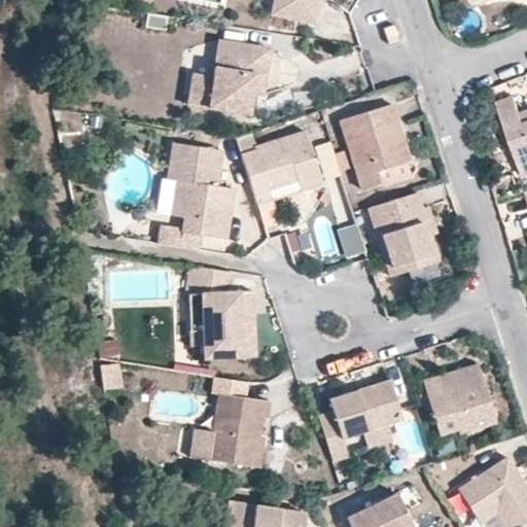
[(274,0),(271,14),(273,16),(275,16),(315,25),(319,2),(322,0),(274,0)]
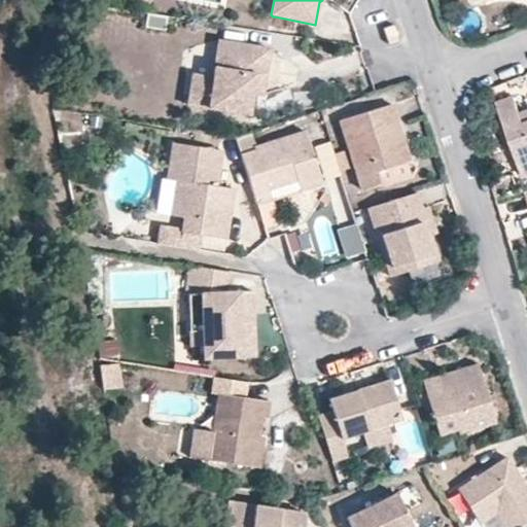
[(272,47),(221,39),(216,76),(195,73),(191,105),(251,114),(254,94),(257,74),(268,75),(272,47)]
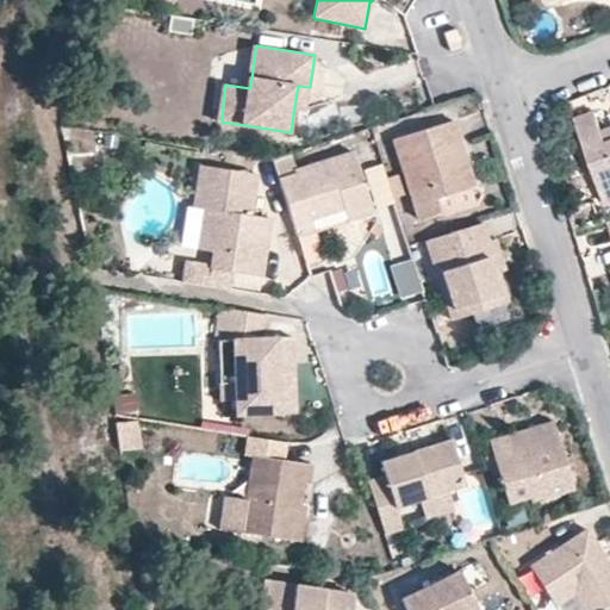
[(310,87),(298,86),(294,109),(306,110),(310,87)]
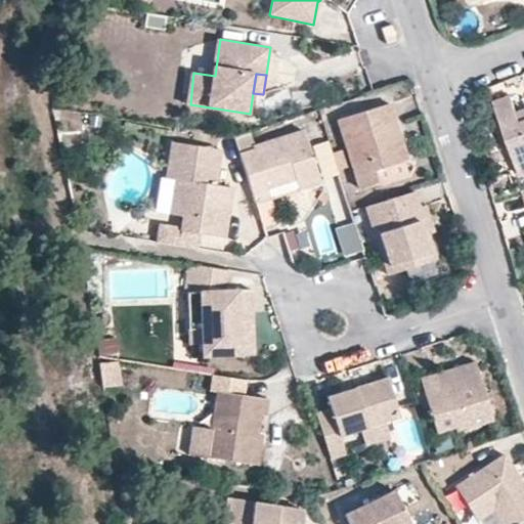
[(523,118),(520,120),(517,111),(515,103),(511,93),(492,99),(497,114),(512,150),(519,172),(523,169),(523,118)]
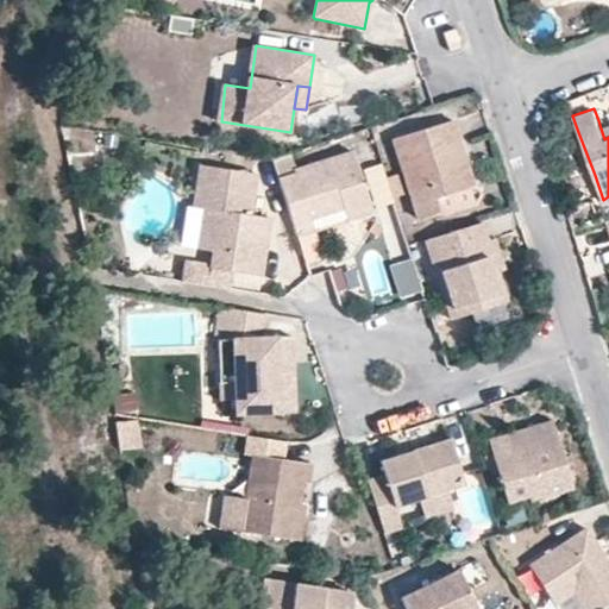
[(466,165),(459,159),(453,144),(460,142),(454,120),(403,136),(407,151),(399,152),(406,175),(419,218),(440,211),(435,196),(446,193),(473,184),(468,165),(466,165)]
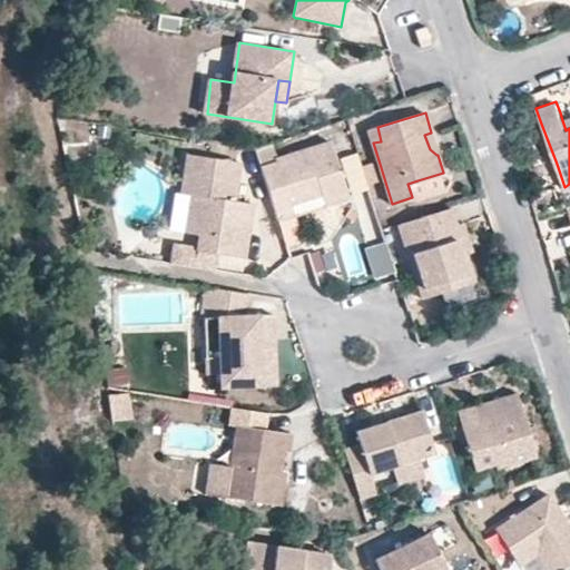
[(373,143),(381,141),(377,127),(369,129),(373,143)]
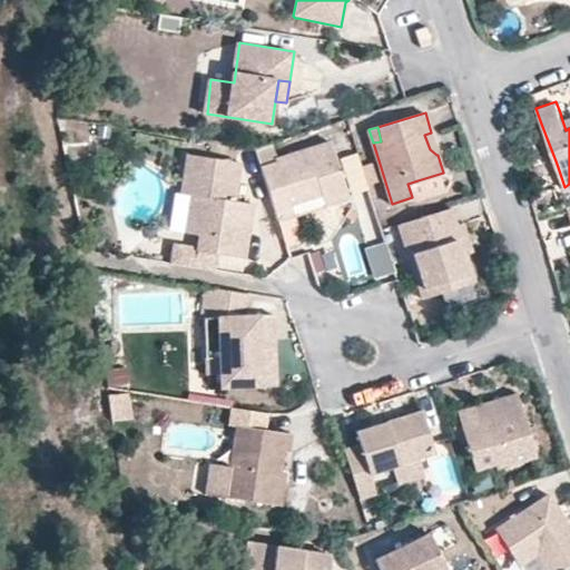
[(436,155),(438,155),(431,133),(424,135),(430,149),(436,155)]
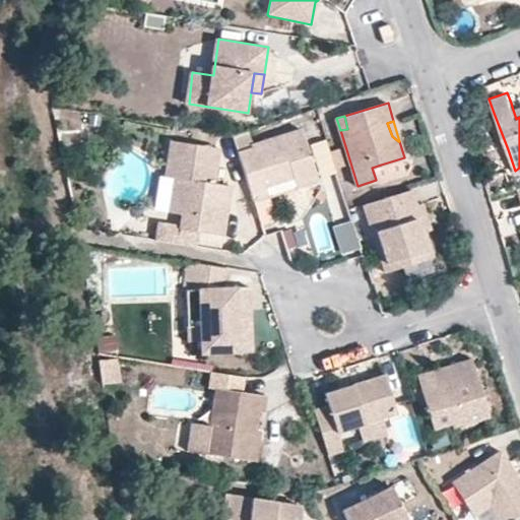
[(268,196),(266,187),(294,178),(297,187),(318,180),(302,130),(250,147),(250,148),(238,152),(254,201),(268,196)]
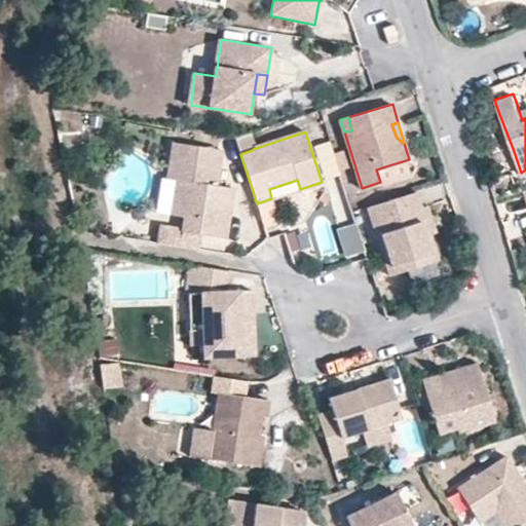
[(165,178),(175,179),(172,198),(171,212),(186,215),(196,217),(194,232),(224,236),(226,224),(223,221),(212,214),(214,200),(230,202),(232,186),(215,183),(221,148),(172,140),(165,178)]
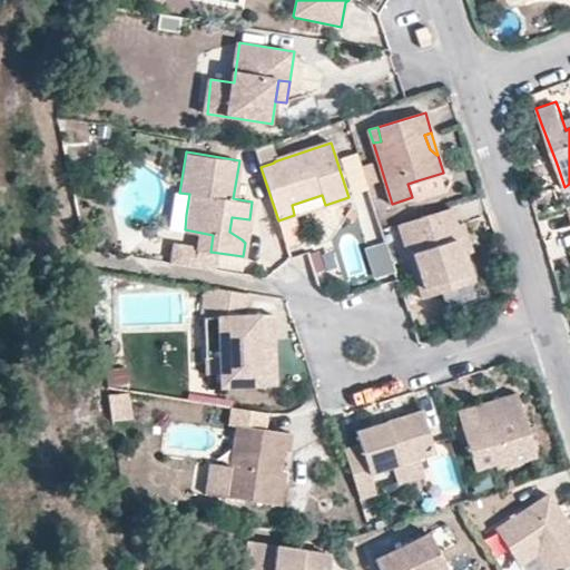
[(292,205),(294,215),(325,205),(322,195),(292,205)]
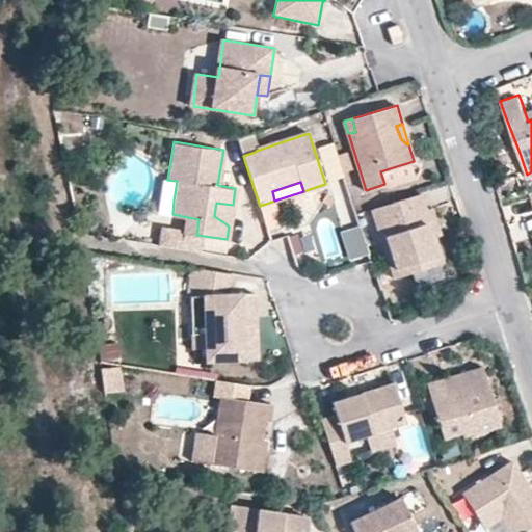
[(373,209),(374,214),(395,277),(416,272),(444,262),(435,238),(427,208),(422,193),(373,209)]
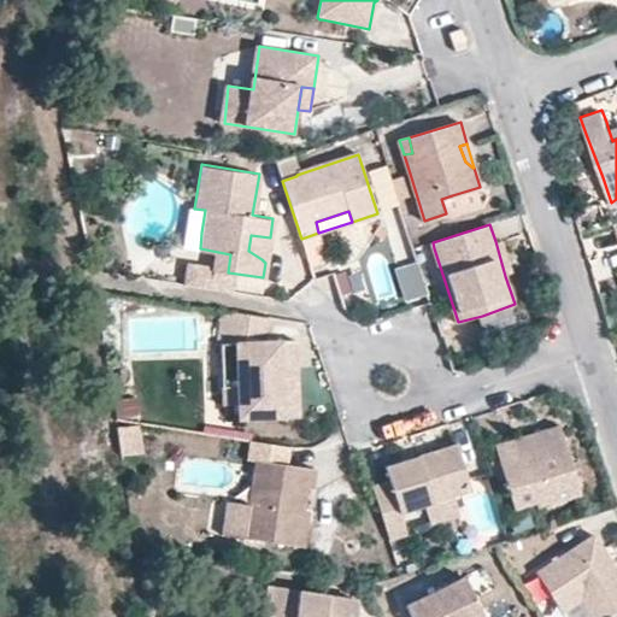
[(262,259),(265,263),(270,238),(251,235),(248,251),(262,259)]
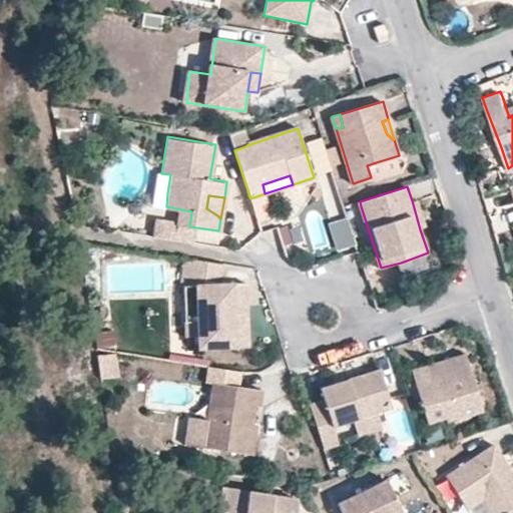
[(417,199),(412,200),(420,229),(426,227),(417,199)]
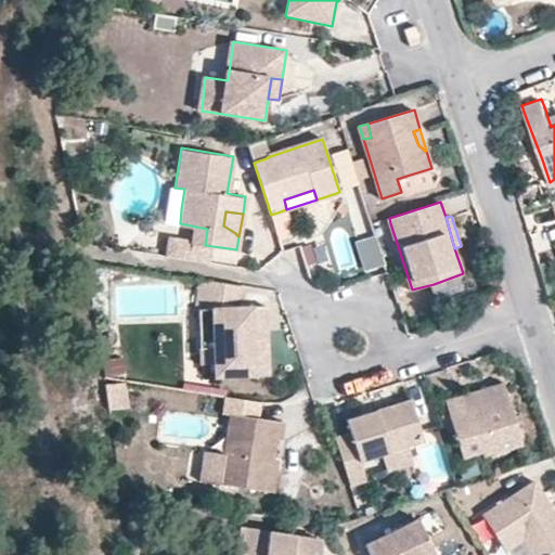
[(207,229),(196,227),(194,244),(205,245),(207,229)]
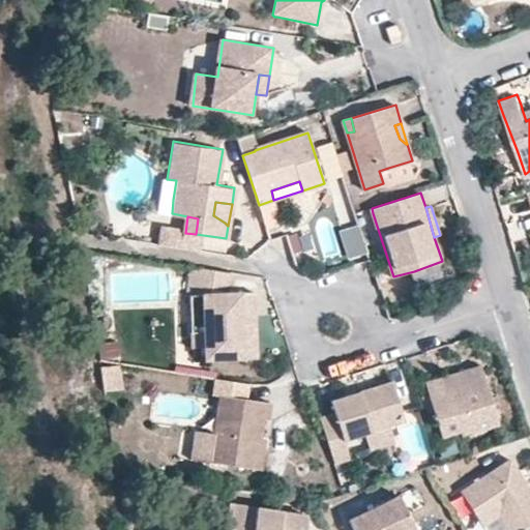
[(357,228),(337,235),(348,262),(367,255),(357,228)]
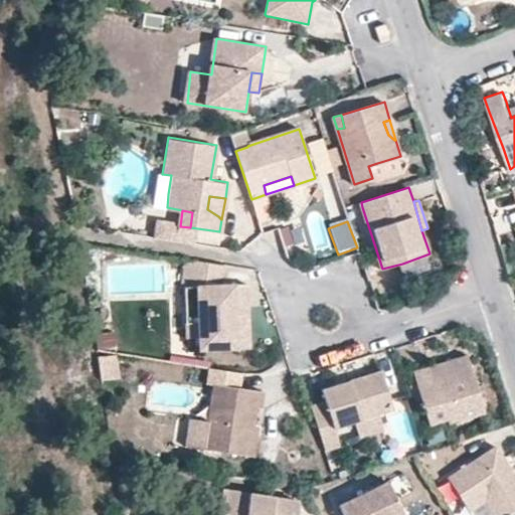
[(191,244),(194,228),(190,227),(180,226),(154,222),(151,237),(191,244)]
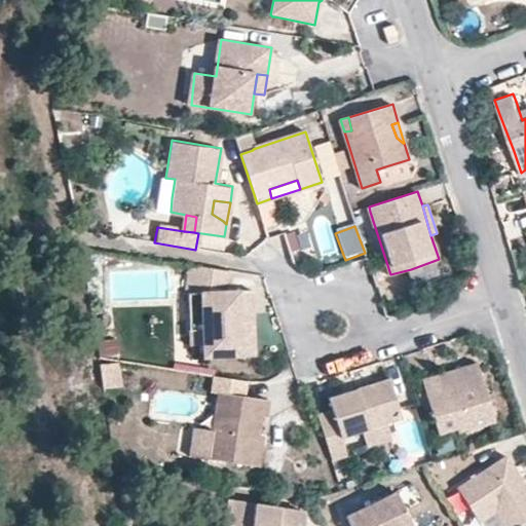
[(228,293),(230,270),(189,264),(186,294),(187,295),(190,330),(202,330),(204,346),(205,358),(241,357),(238,315),(251,314),(249,293),(228,293)]
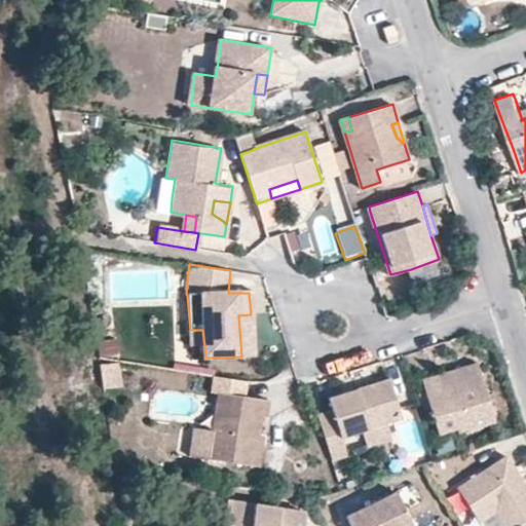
[(251,314),(238,315),(241,357),(255,355),(251,314)]
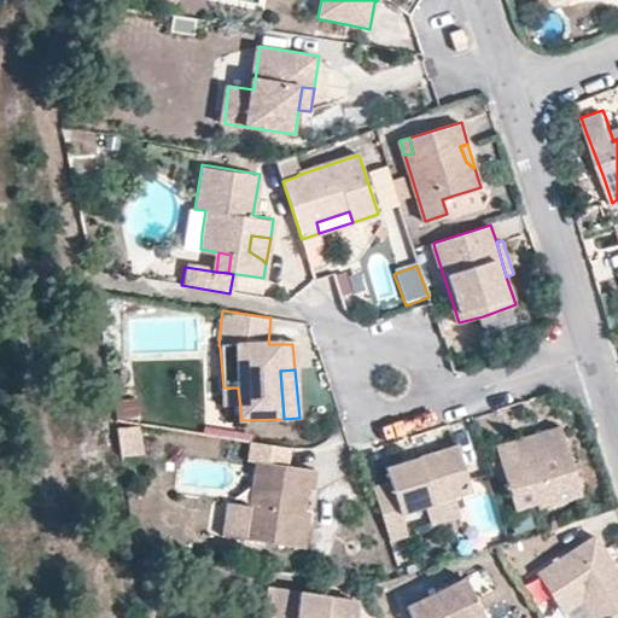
[(238,388),(223,388),(225,408),(240,407),(238,388)]
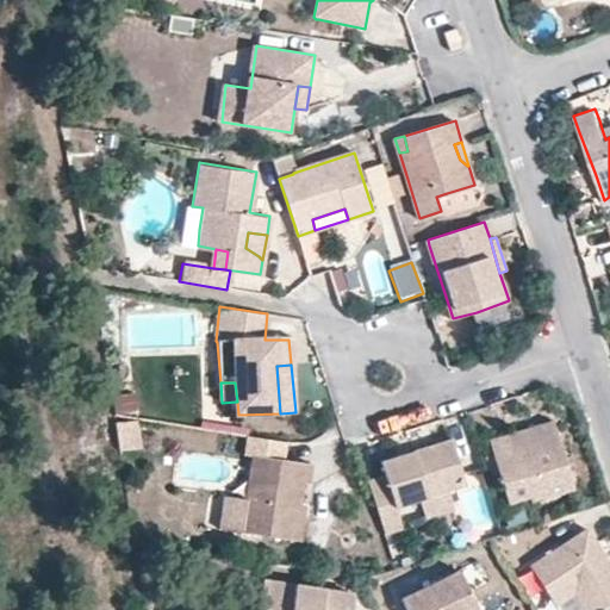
[(574,487),(567,464),(553,418),(490,439),(510,500),(529,496),(531,502),(574,487)]
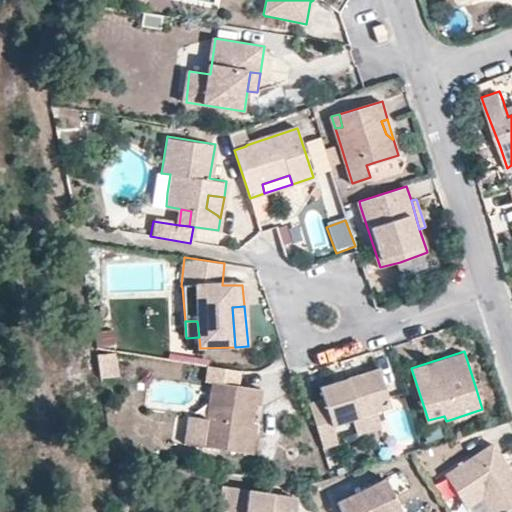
[(237,387),(239,372),(207,367),(205,382),(212,383),(237,387)]
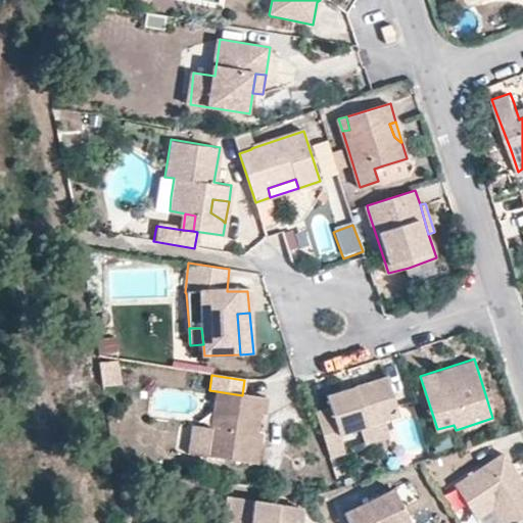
[(347,387),(350,394),(388,383),(385,375),(347,387)]
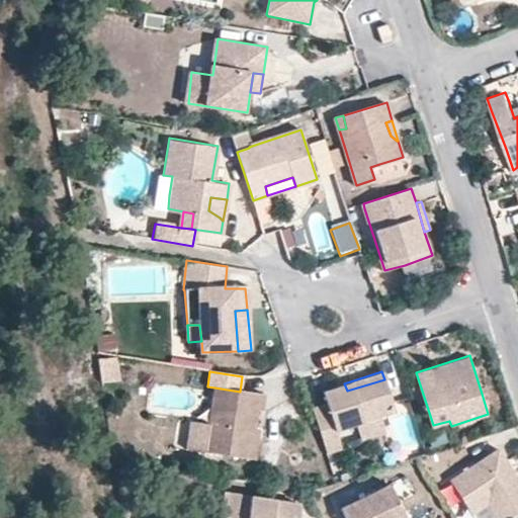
[(341,449),(335,430),(395,412),(384,379),(347,391),(344,383),(322,390),(326,404),(312,408),(326,453),(341,449)]
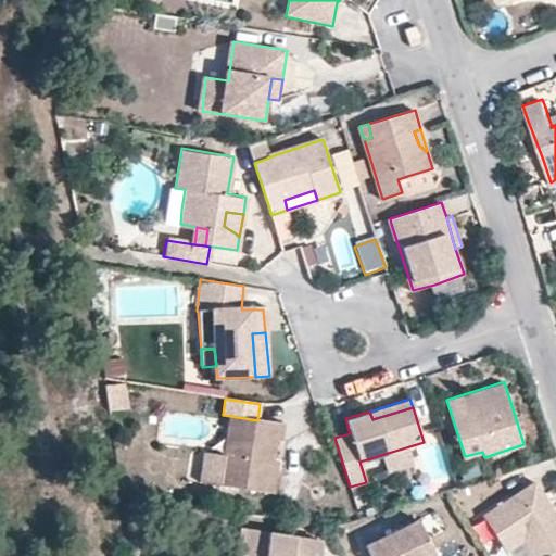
[(269,492),(274,466),(278,440),(283,441),(285,426),(257,420),(230,416),(224,459),(220,485),(269,492)]
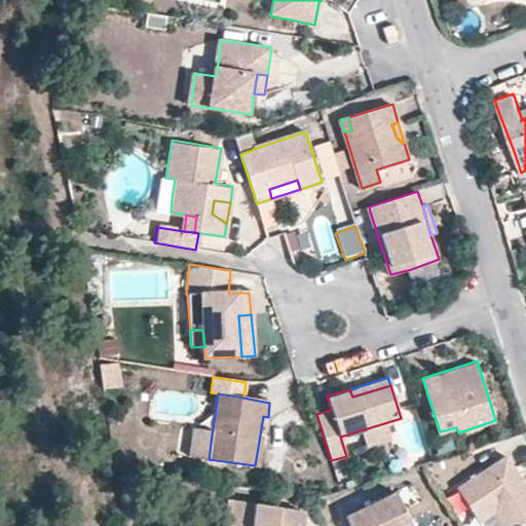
[(503,525),(516,525),(525,519),(525,486),(506,456),(457,489),(479,522),(495,512),(503,525)]
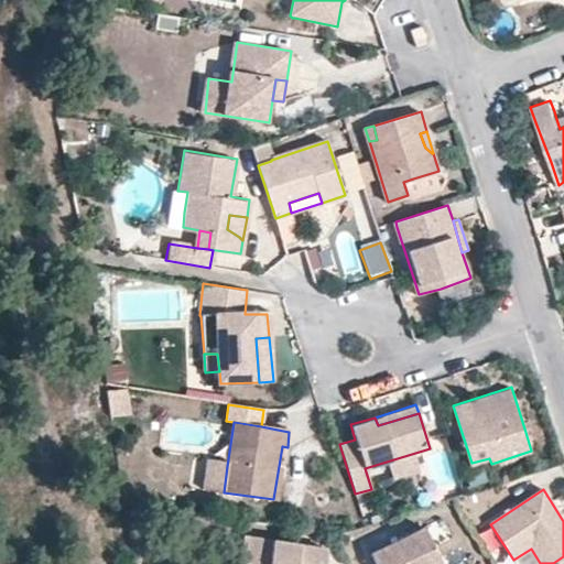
[(442,563),(423,527),(371,551),(377,563),(442,563)]
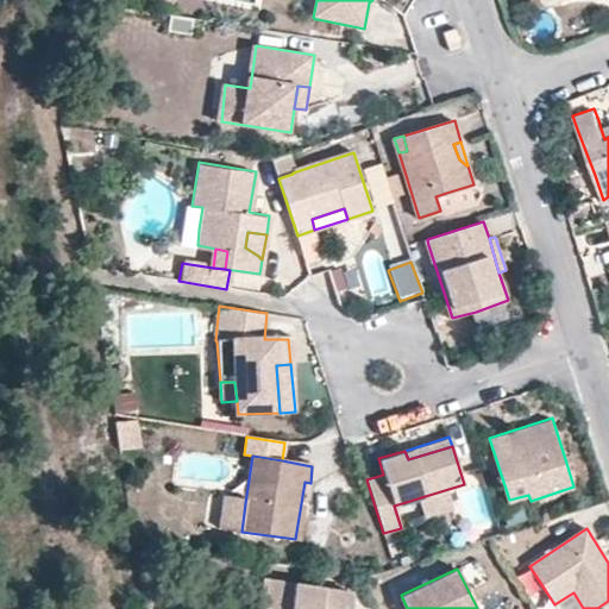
[(257,608),(351,608),(353,595),(262,581),(257,608)]
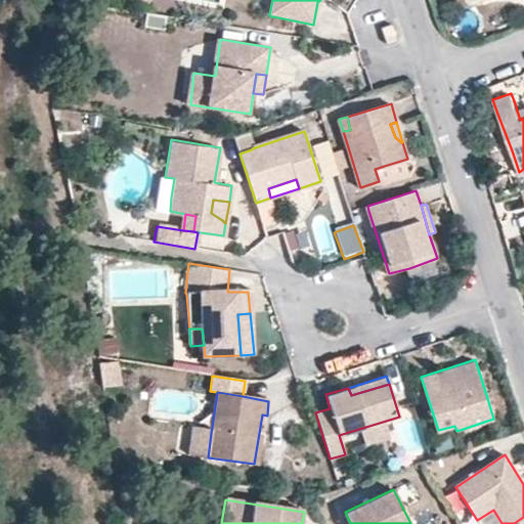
[(501,523),(493,510),(477,520),(479,523),(501,523)]
